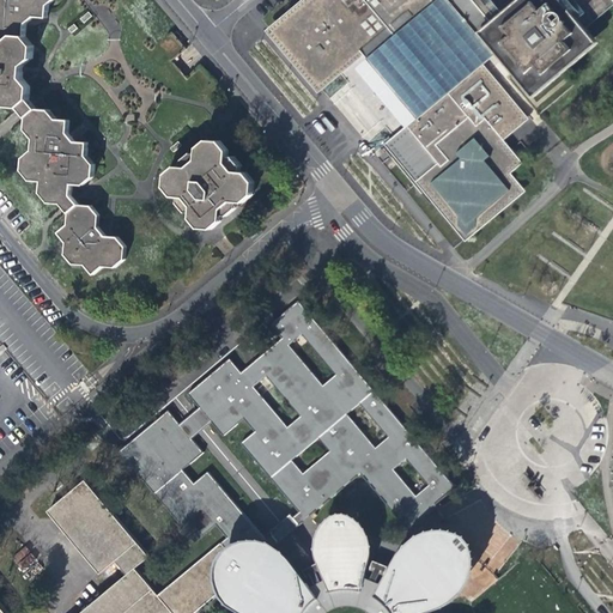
[(0,0),(0,97),(6,104),(19,107),(26,116),(26,128),(34,138),(32,150),(24,158),(23,170),(30,178),(42,180),(41,193),(49,202),(61,202),(68,212),(67,224),(59,231),(66,240),(65,253),(74,263),(87,265),(95,273),(104,266),(116,267),(126,260),(127,247),(119,237),(105,236),(98,228),(101,214),(92,205),(78,204),(71,194),(72,183),(84,184),(92,177),(95,165),(86,155),(87,143),(76,141),(68,133),(68,120),(56,119),(49,109),(35,108),(28,99),(30,86),(23,77),(23,66),(32,59),(32,46),(25,36),(25,23),(35,16),(47,17),(48,5),(53,0),(0,0)]
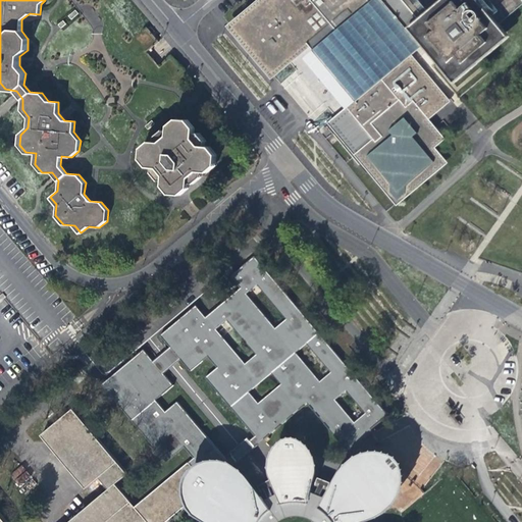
[(276,71),(278,69),(300,52),(309,45),(324,63),(357,102),(332,122),(340,131),(337,132),(365,162),(394,197),(399,193),(400,194),(425,172),(435,163),(435,162),(439,159),(432,149),(434,147),(427,138),(453,116),(465,106),(460,99),(490,73),(477,58),(504,37),(494,27),(521,3),(518,0),(261,0),(236,21),(240,27),(240,28),(235,32),(267,70),(272,66),(276,71)]
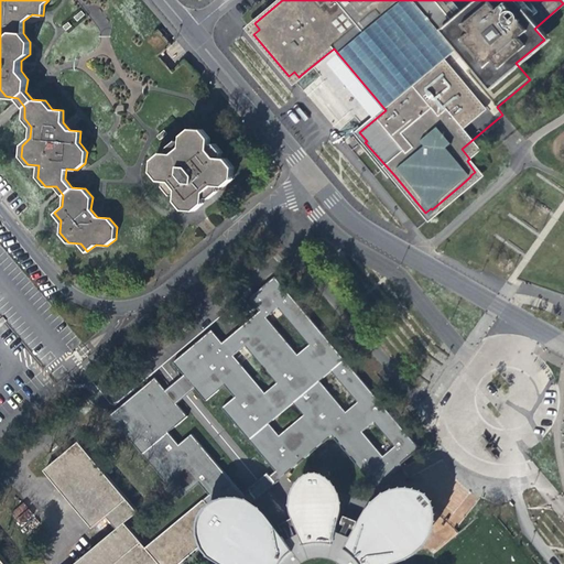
[(478,152),(502,132),(511,125),(502,115),(489,126),(462,149),(469,159),(478,152)]
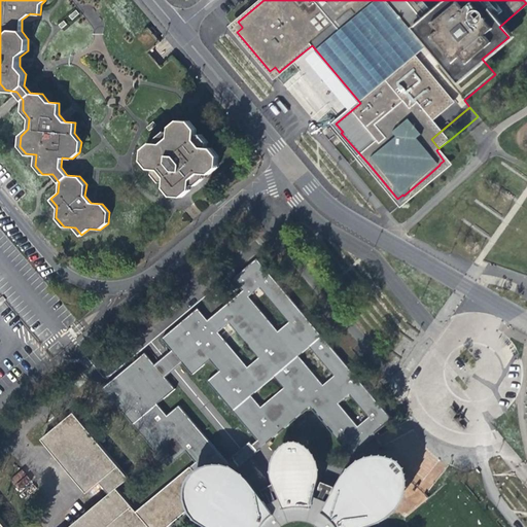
[(202,149),(209,143),(202,135),(197,139),(185,126),(177,132),(178,134),(173,139),(167,132),(159,138),(164,144),(150,155),(156,164),(157,163),(162,168),(154,173),(162,182),(168,177),(179,190),(186,184),(192,185),(192,179),(195,178),(196,177),(201,173),(206,173),(206,169),(214,162),(208,153),(206,155),(202,149)]
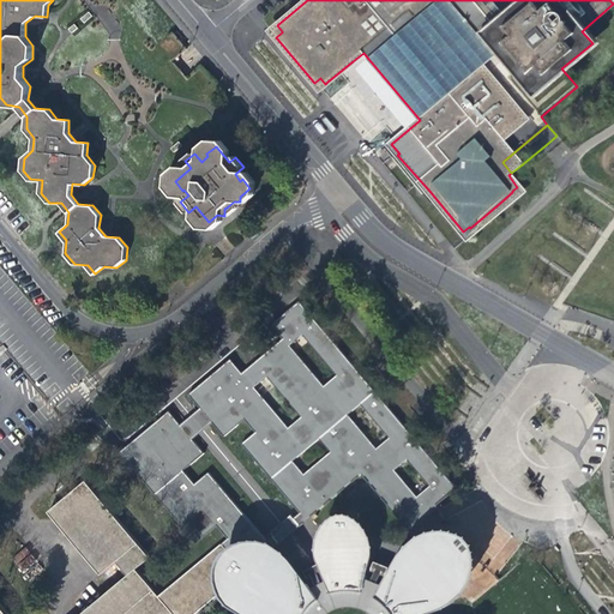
[(290,155),(287,156),(296,166),(298,164),(290,155)]
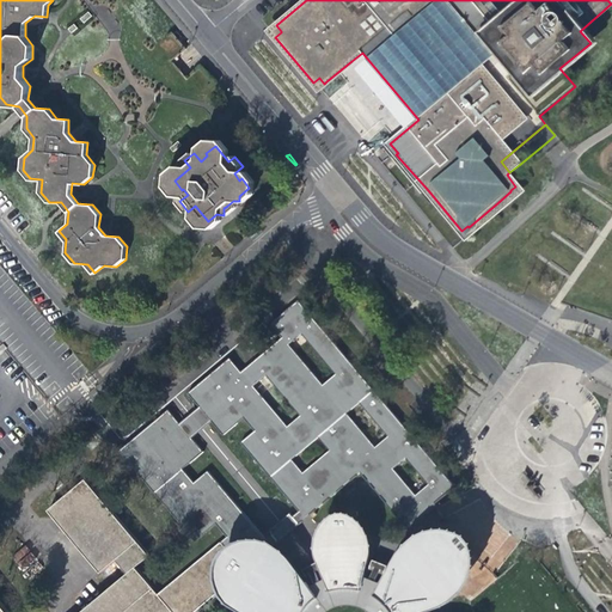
[(515,197),(510,191),(499,202),(469,227),(472,233),(506,204),(515,197)]
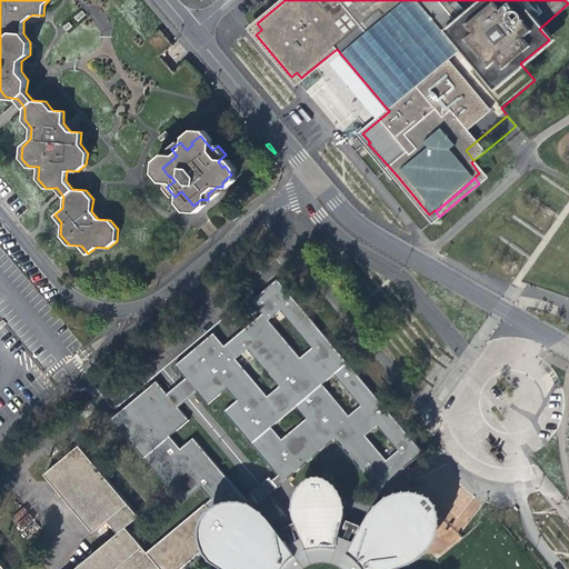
[(257,200),(249,207),(251,209),(259,202),(257,200)]
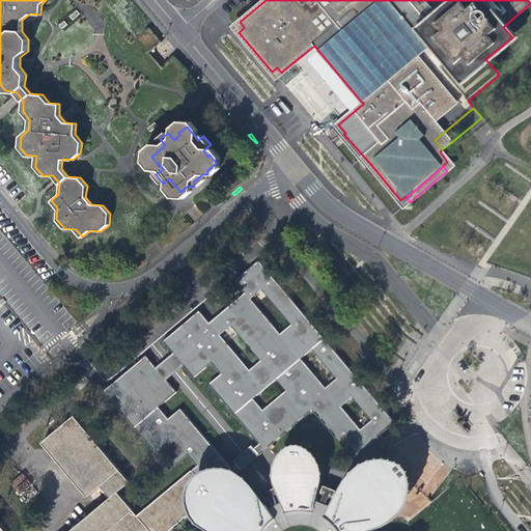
[(256,261),(232,282),(242,294),(224,308),(206,324),(197,312),(161,342),(170,354),(182,366),(192,378),(210,363),(219,375),(207,385),(257,445),(263,440),(269,445),(310,412),(351,458),(393,422),(256,261)]
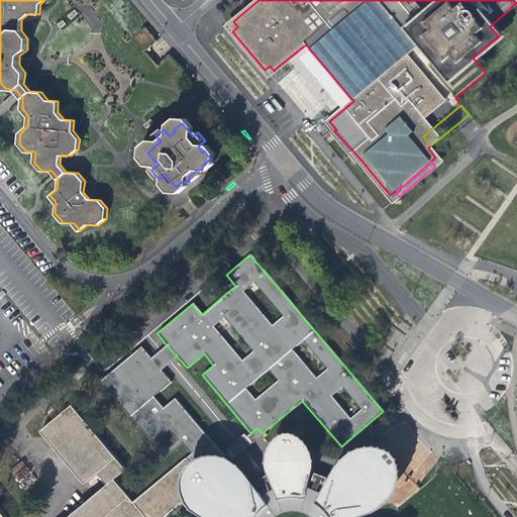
[(165,367),(177,356),(166,344),(154,353),(149,358),(161,371),(165,367)]
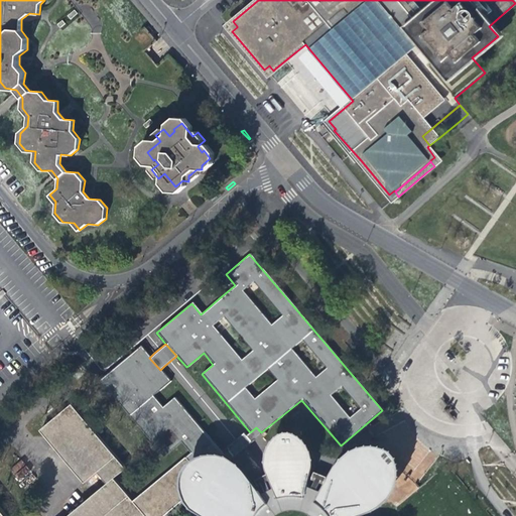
[(213,457),(219,458),(222,455),(173,398),(162,408),(152,396),(169,381),(160,370),(149,358),(140,347),(100,381),(162,456),(180,441),(188,453),(131,501),(112,479),(124,469),(71,405),(39,431),(43,436),(83,482),(95,472),(106,484),(66,515),(5,515),(0,510),(0,515),(160,515),(181,497),(179,483),(181,471),(191,461),(205,457),(213,457)]
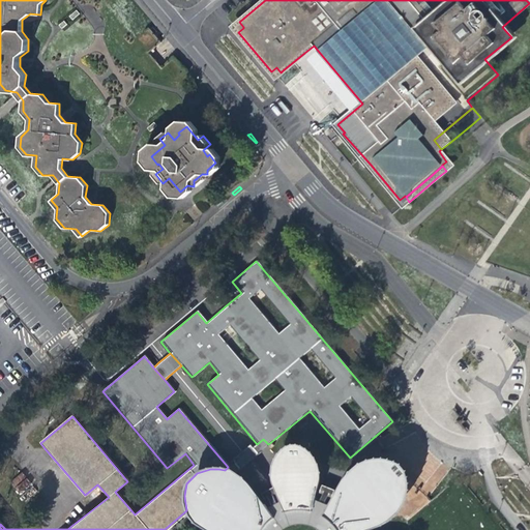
[(232,474),(268,444),(263,439),(257,444),(251,448),(247,446),(246,447),(237,455),(231,461),(233,464),(228,467),(225,470),(232,474)]
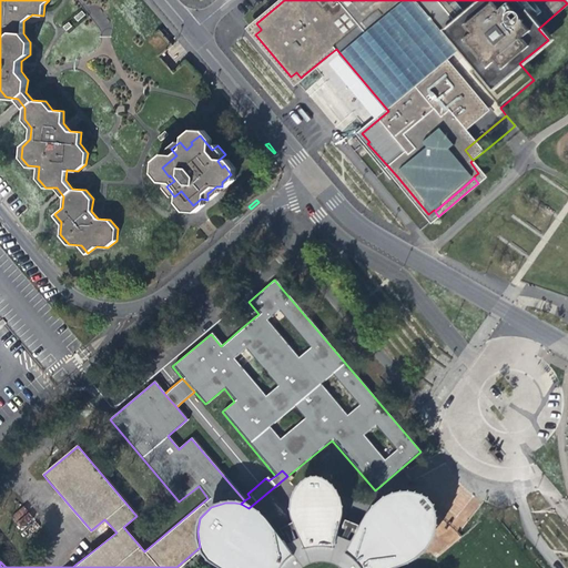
[(22,529),(33,518),(22,506),(11,517),(22,529)]
